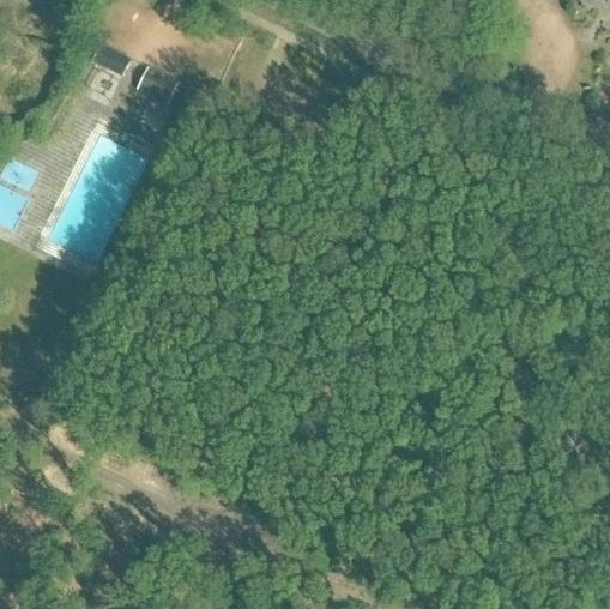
[(121,76),(130,56),(100,42),(90,60),(121,76)]
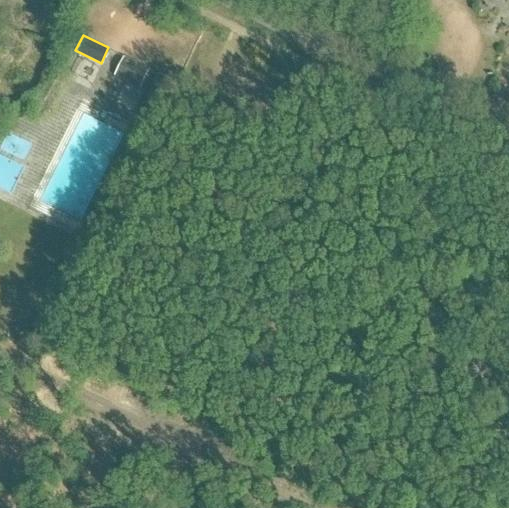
[(138,86),(147,67),(122,55),(113,73),(138,86)]
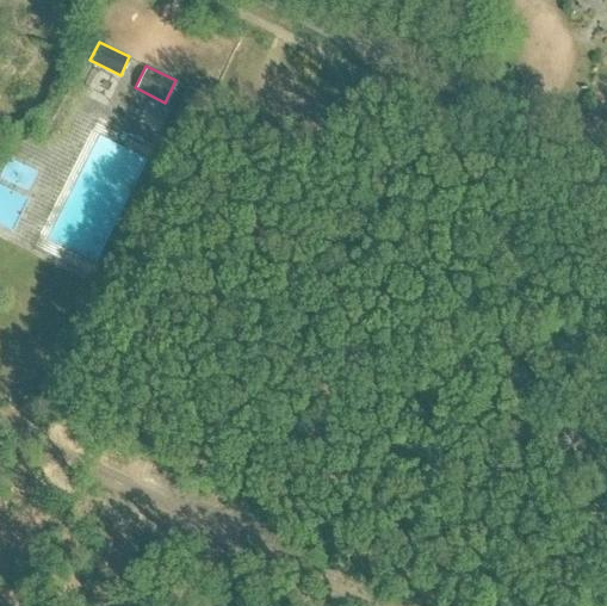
[(112,79),(80,70),(72,100),(104,109),(112,79)]
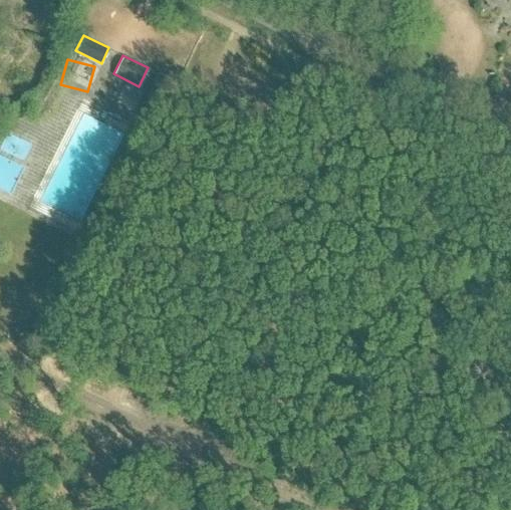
[(153,125),(175,79),(159,71),(136,117),(153,125)]
